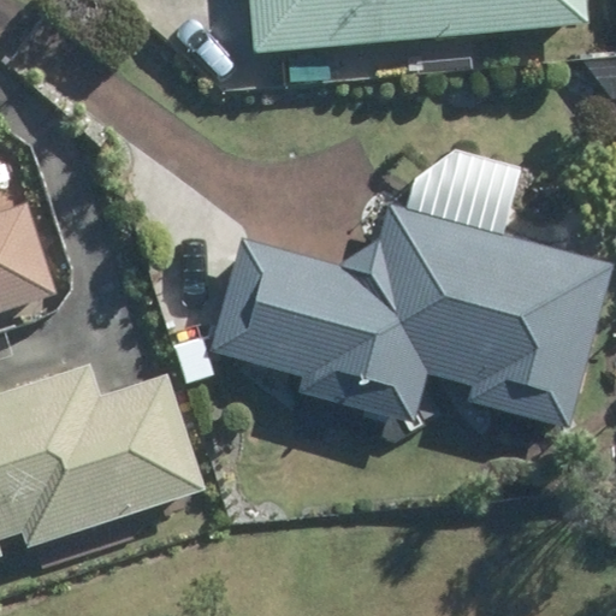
[(249,0),(254,51),(585,23),(582,0),(249,0)]
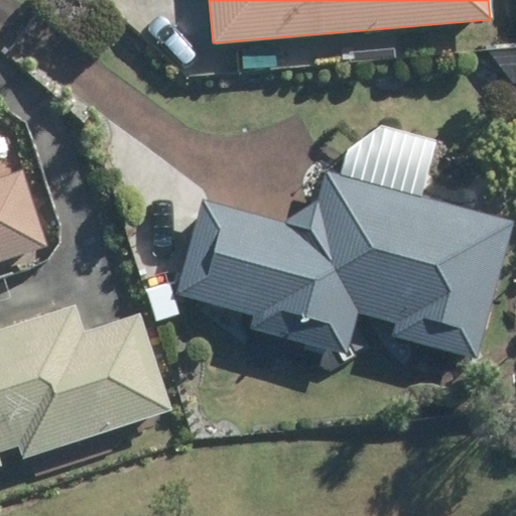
[(298,45),(265,47),(265,68),(299,65),(298,45)]
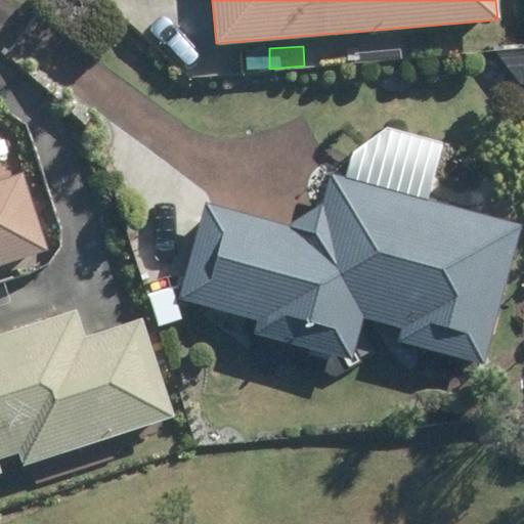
[(40,175),(12,183),(0,145),(0,269),(63,250),(40,175)]
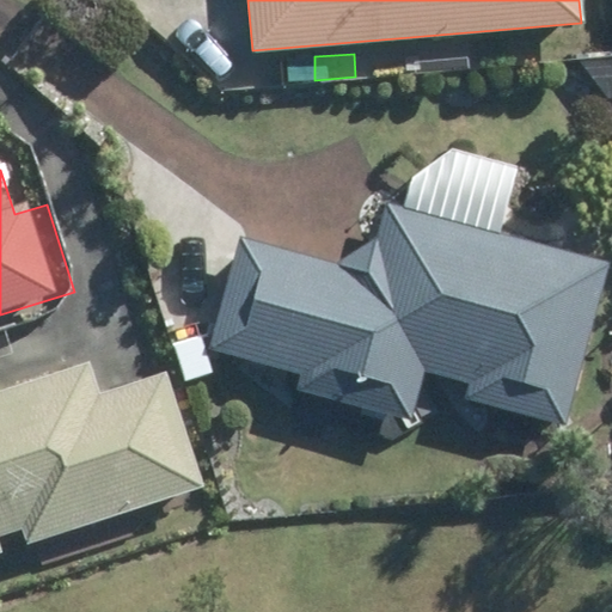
[(422,369),(466,381),(461,399),(562,427),(609,263),(386,200),(373,242),(338,262),(238,234),(206,348),(295,374),(293,387),(409,421),(422,369)]
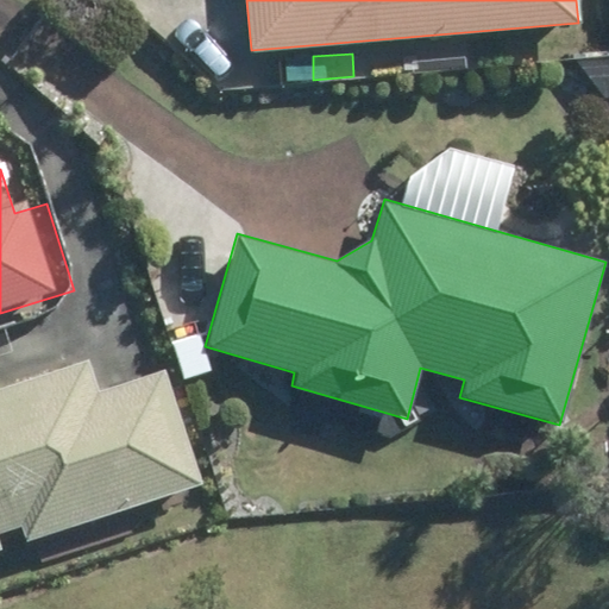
[(43,546),(220,491),(183,378),(114,400),(106,368),(0,401),(0,559),(17,554),(12,540),(38,532),(43,546)]
